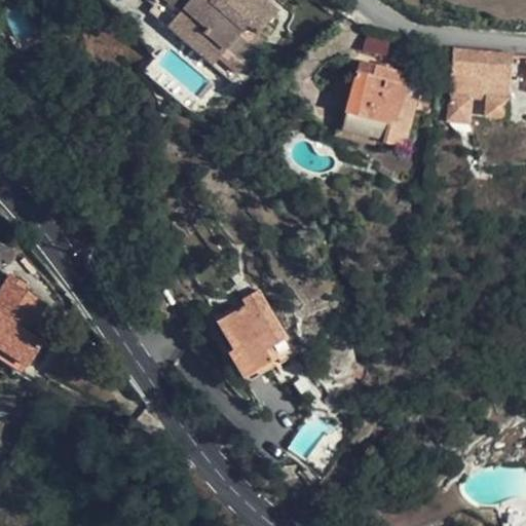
[(167,26),(180,11),(165,0),(158,0),(150,11),(167,26)]
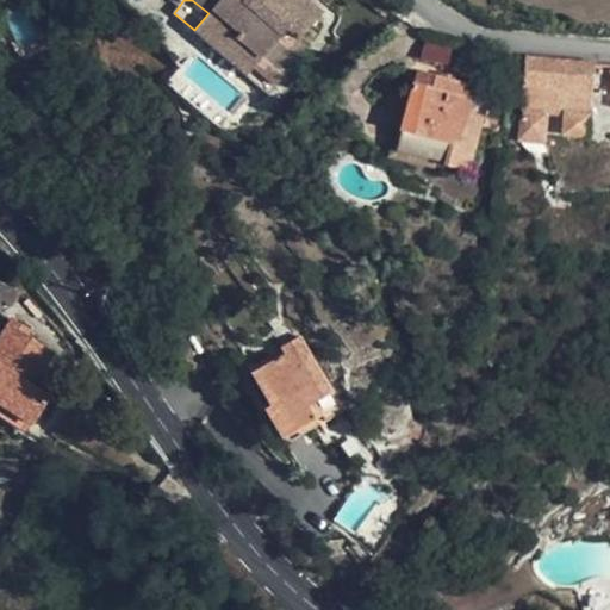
[(192,0),(209,13),(237,38),(231,48),(254,68),(261,60),(282,78),(310,45),(300,37),(321,14),(305,0),(192,0)]
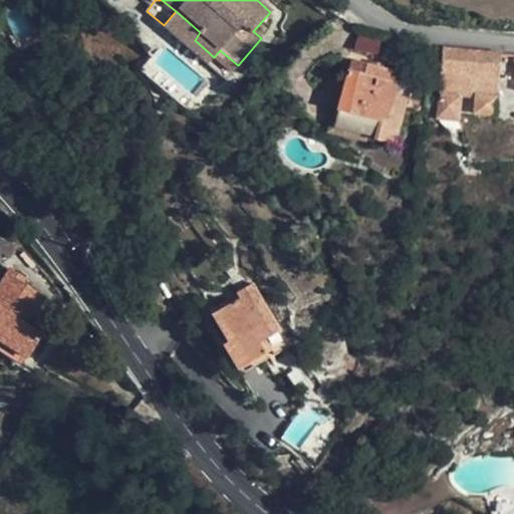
[(176,11),(164,25),(163,26),(208,64),(214,57),(195,40),(200,32),(176,11)]
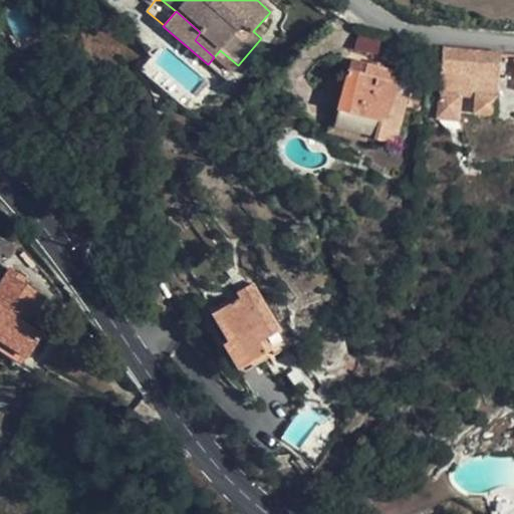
[(353,51),(377,56),(380,40),(356,35),(353,51)]
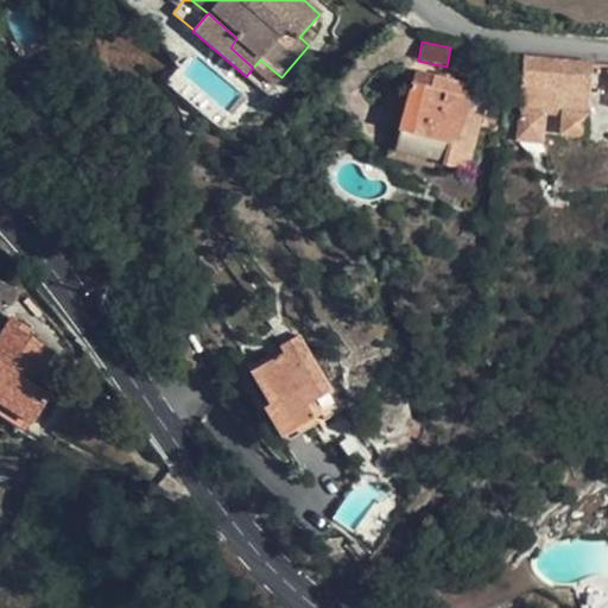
[(526,57),(518,141),(542,144),(545,114),(564,115),(562,135),(586,138),(593,64),(526,57)]
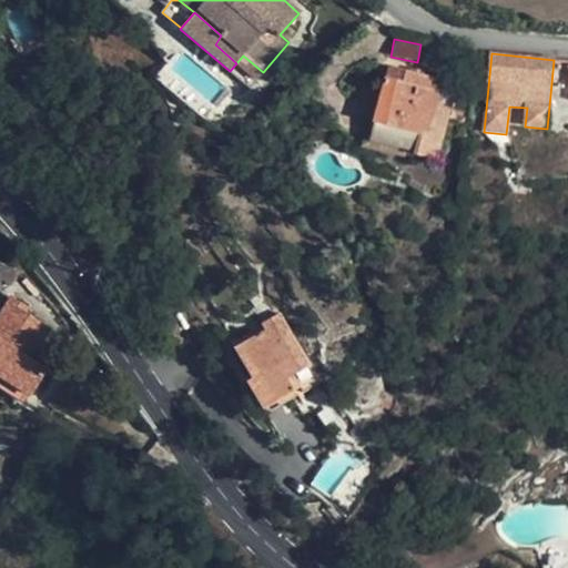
[(243,56),(236,63),(255,80),(263,72),(243,56)]
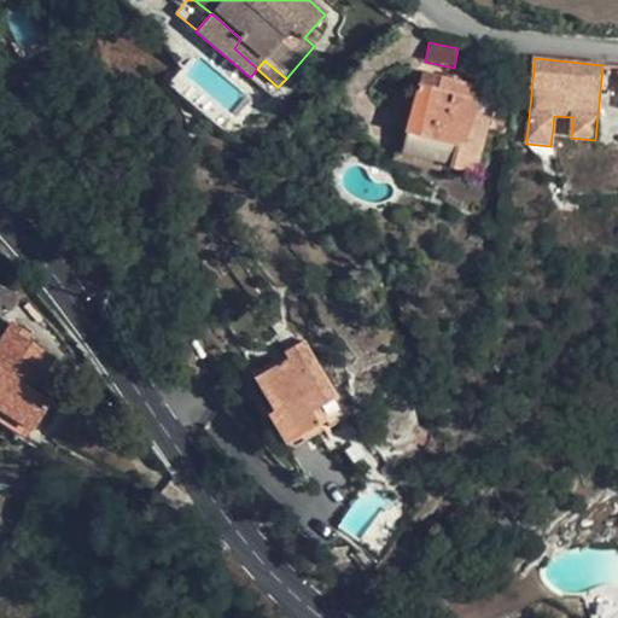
[(483,89),(424,76),(408,134),(410,135),(407,150),(455,159),(453,168),(476,173),(490,117),(489,117),(493,100),(481,98),(483,89)]
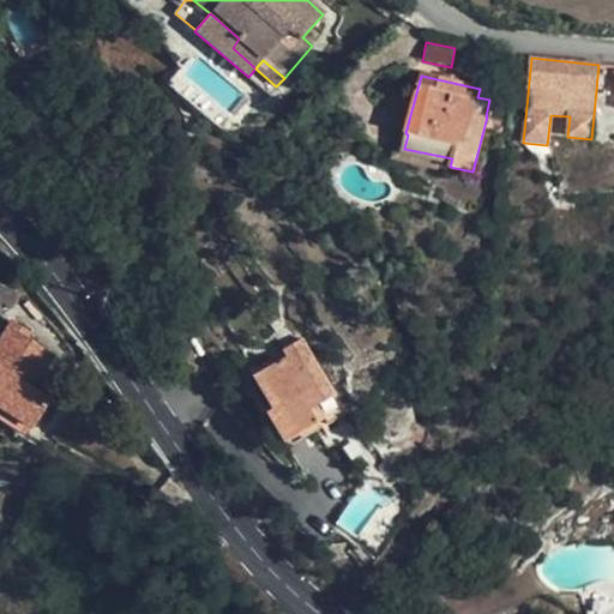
[(29,333),(12,321),(0,339),(0,407),(30,427),(49,398),(31,386),(52,355),(26,339),(29,333)]
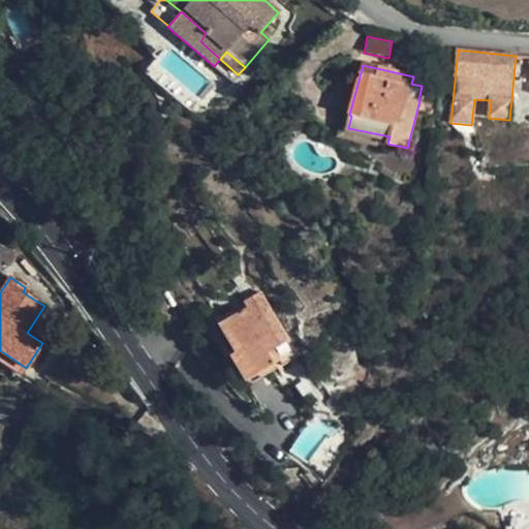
[(288,340),(259,291),(243,301),(247,307),(225,319),(256,374),(279,361),(282,365),(296,356),(298,355),(288,340)]
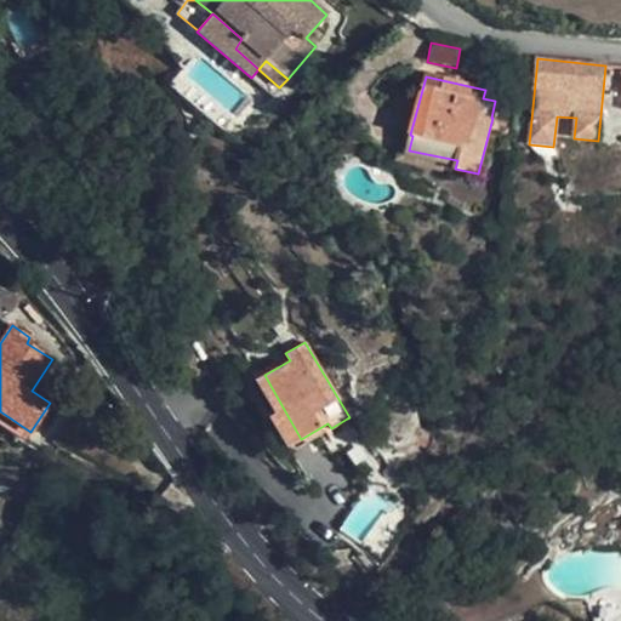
[(301,439),(265,375),(256,380),(275,412),(269,416),(288,448),(301,439)]
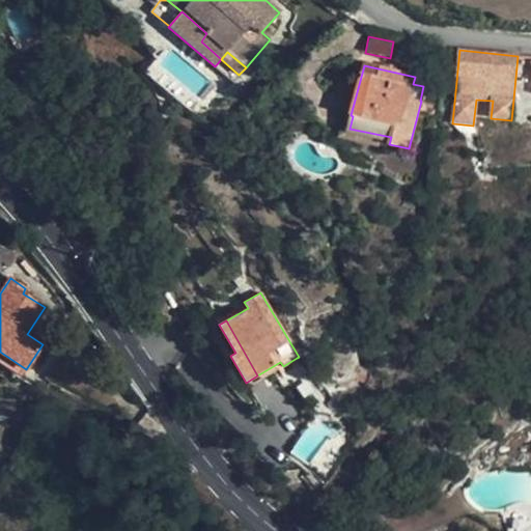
[(307,375),(297,358),(283,366),(294,384),(307,375)]
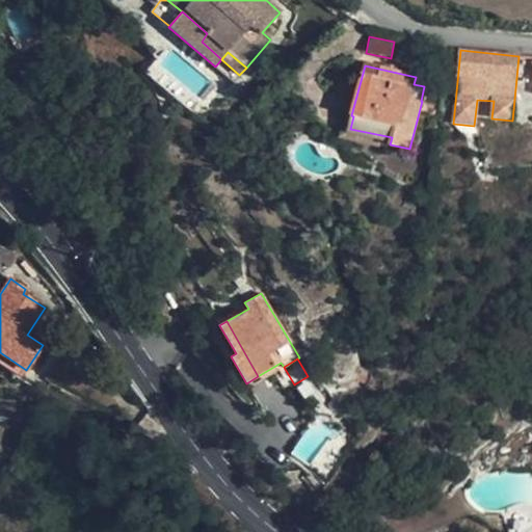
All buildings are outlined.
